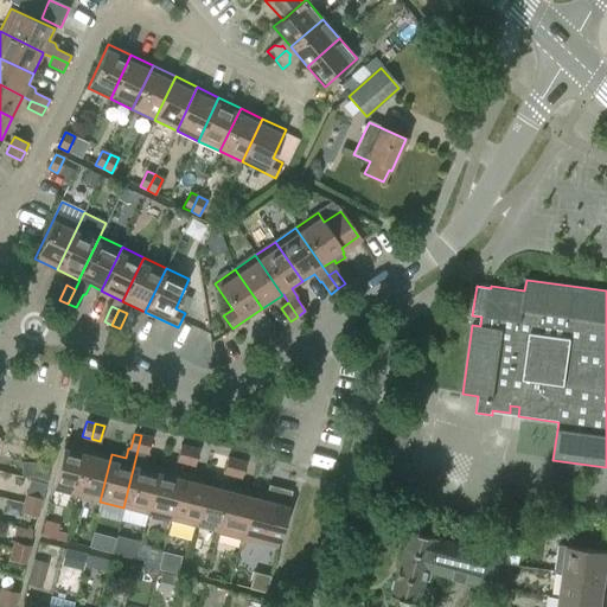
[(149,454),(147,453),(152,439),(141,435),(123,508),(147,513),(159,466),(147,464),(149,454)]
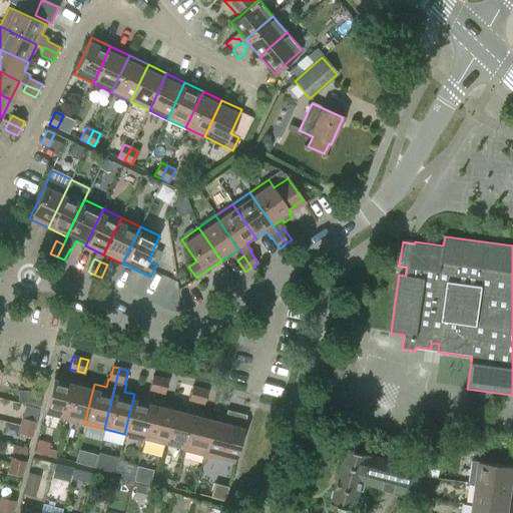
[(64,419),(75,379),(55,374),(44,414),(64,419)]
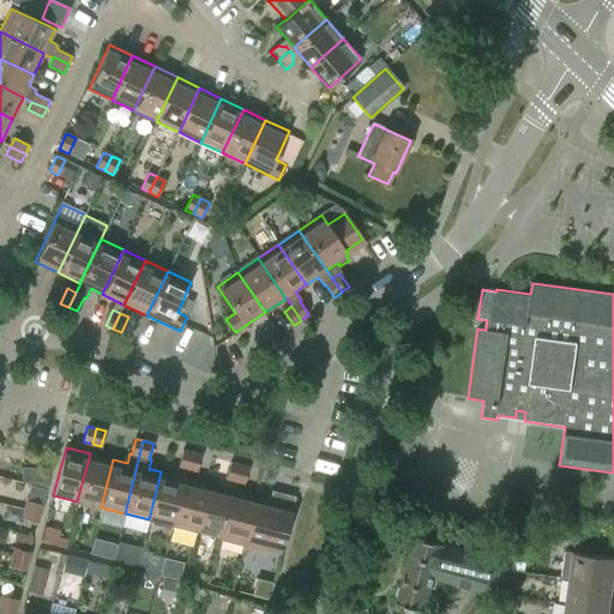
[(187,469),(192,452),(184,451),(179,467),(187,469)]
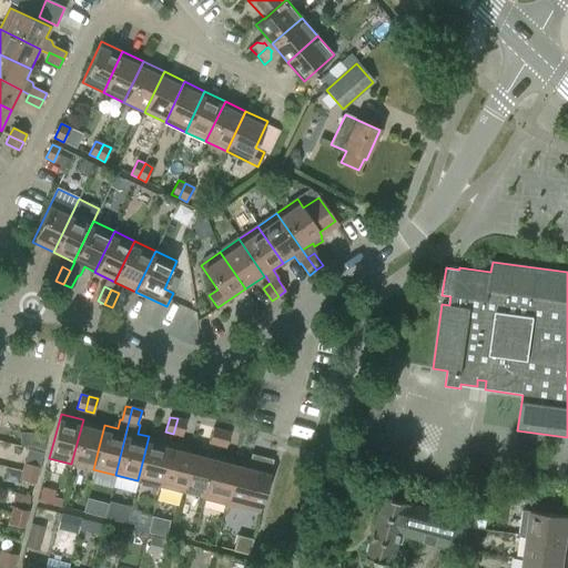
[(178,418),(173,434),(182,436),(186,421),(178,418)]
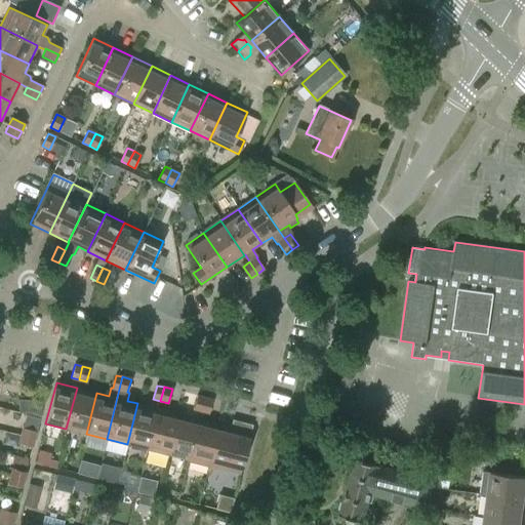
[(96,393),(77,388),(66,429),(86,434),(96,393)]
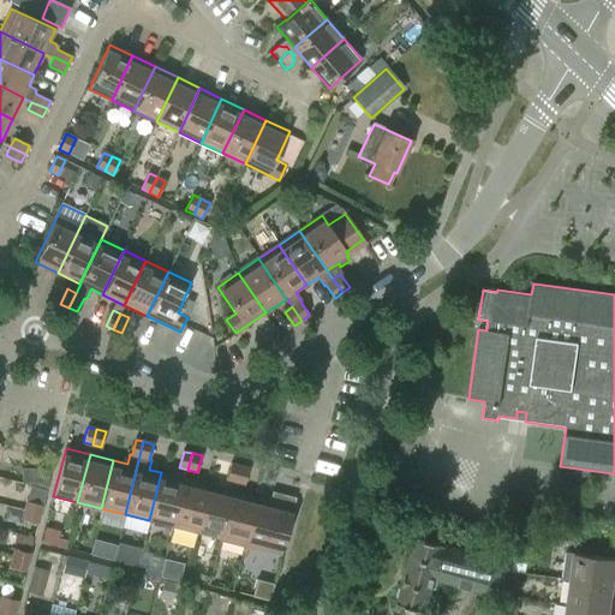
[(236,482),(239,466),(231,464),(227,479),(236,482)]
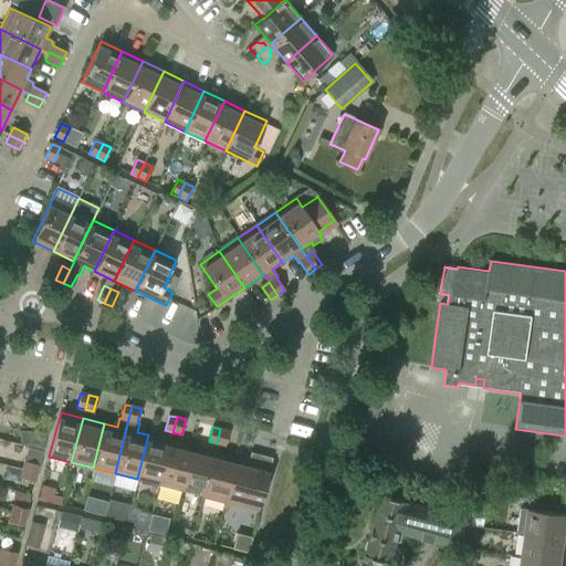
[(220,429),(217,443),(226,446),(229,431),(220,429)]
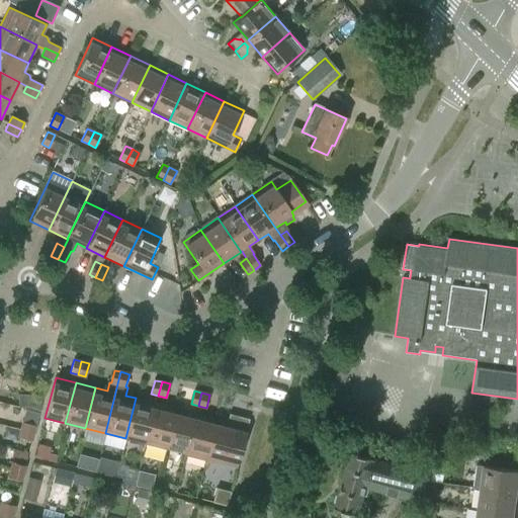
[(39,413),(44,397),(36,395),(17,395),(18,407),(19,407),(18,408),(39,413)]
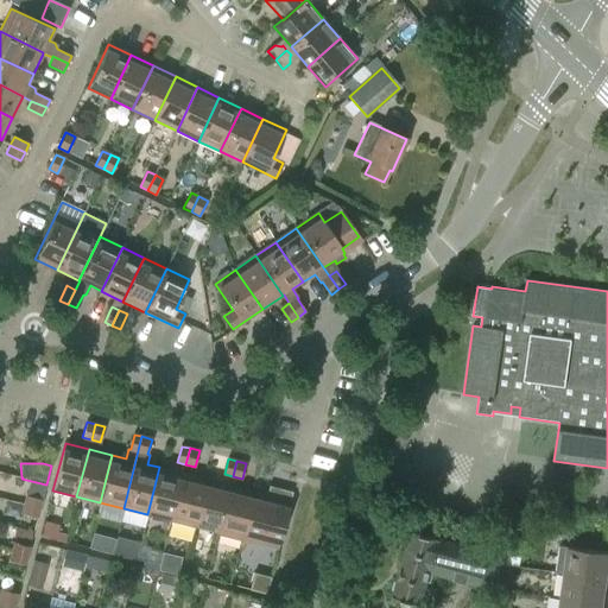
[(147,514),(171,520),(183,474),(159,467),(147,514)]
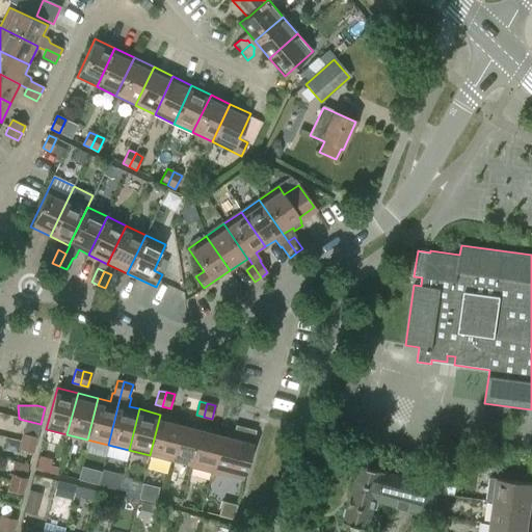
[(181,420),(160,415),(150,455),(170,461),(181,420)]
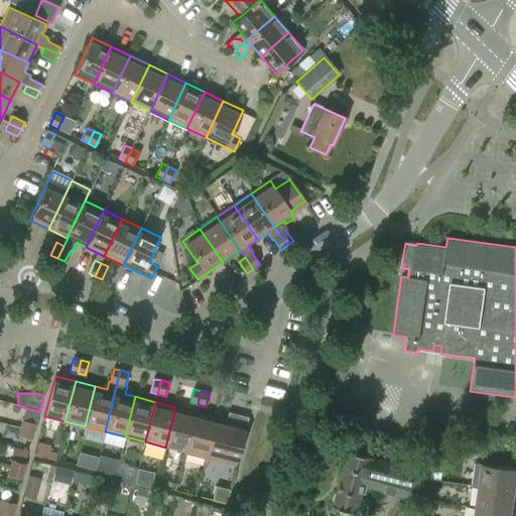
[(165,447),(184,453),(196,412),(175,407),(165,447)]
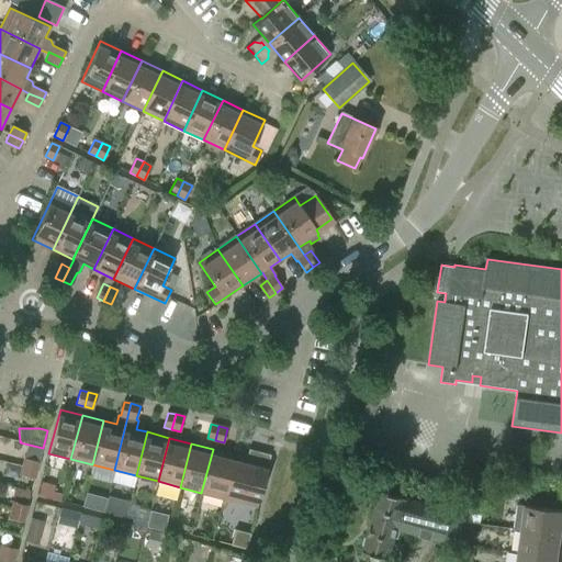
[(235,454),(213,449),(201,493),(224,498),(235,454)]
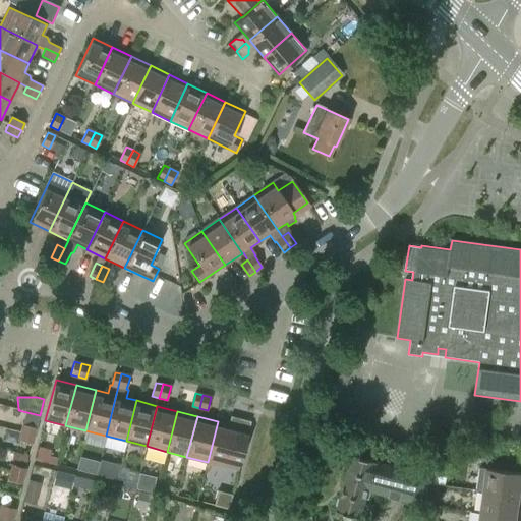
[(238,470),(249,429),(251,422),(231,417),(229,424),(218,421),(208,462),(238,470)]
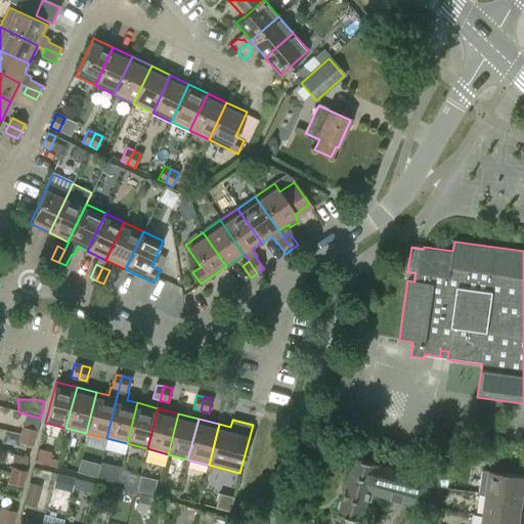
[(20,436),(34,439),(37,431),(23,427),(20,436)]
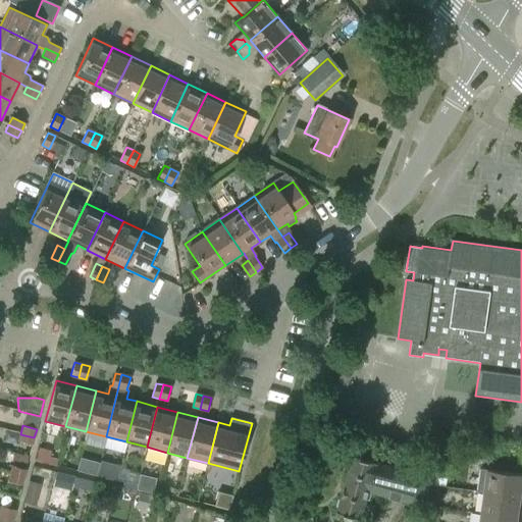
[(34,437),(20,434),(18,440),(33,445),(34,437)]
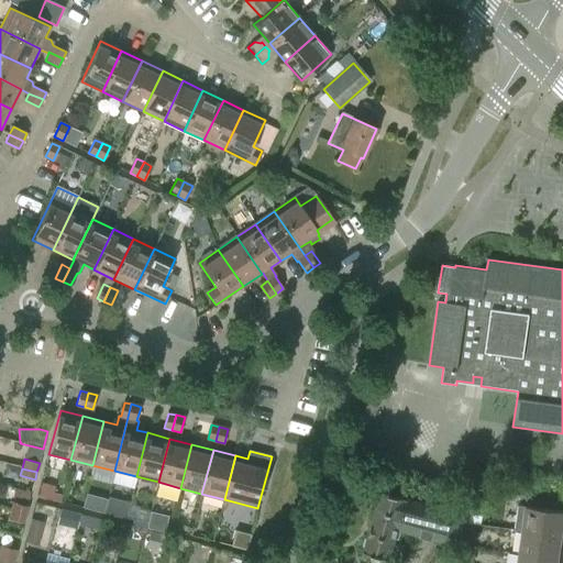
[(37,497),(59,503),(63,488),(41,483),(37,497)]
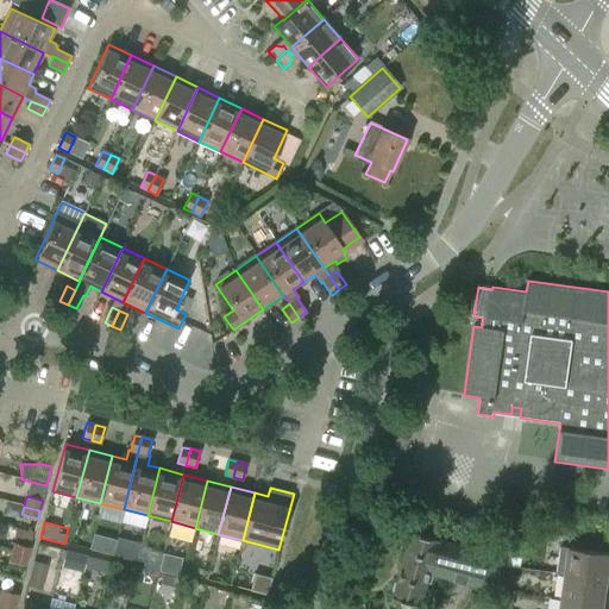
[(394,598),(402,601),(401,604),(402,608),(416,608),(418,606),(421,606),(431,573),(494,591),(503,559),(413,533),(394,598)]
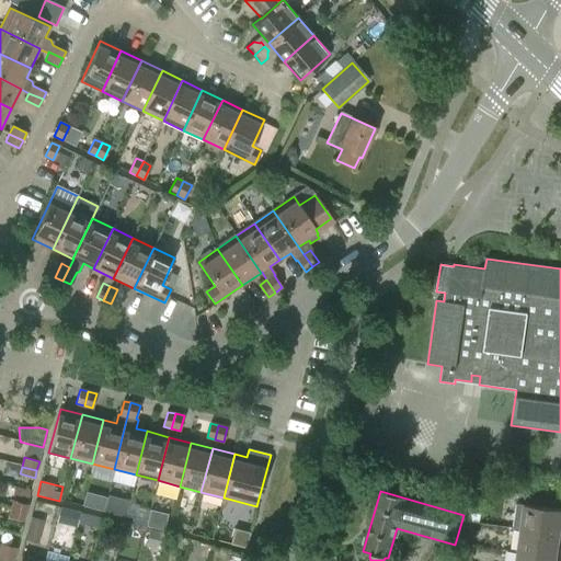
[(93,510),(103,512),(106,497),(96,495),(93,510)]
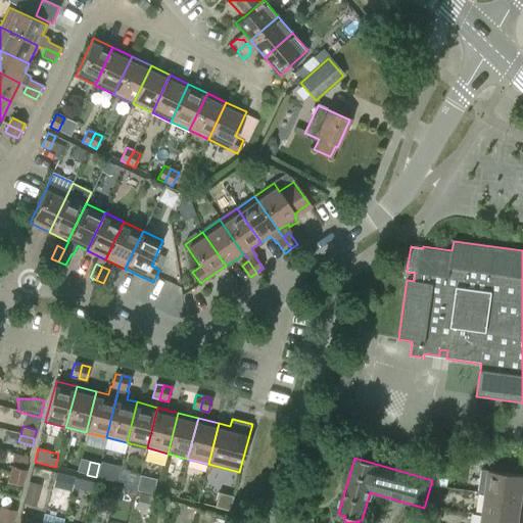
[(101,462),(97,475),(152,491),(156,478),(101,462)]
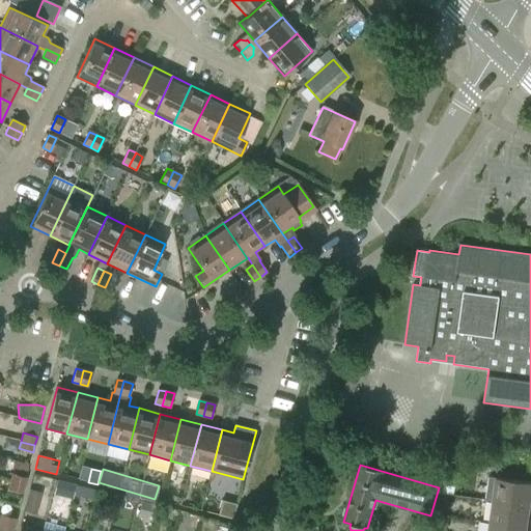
[(9,483),(24,486),(26,478),(12,474),(9,483)]
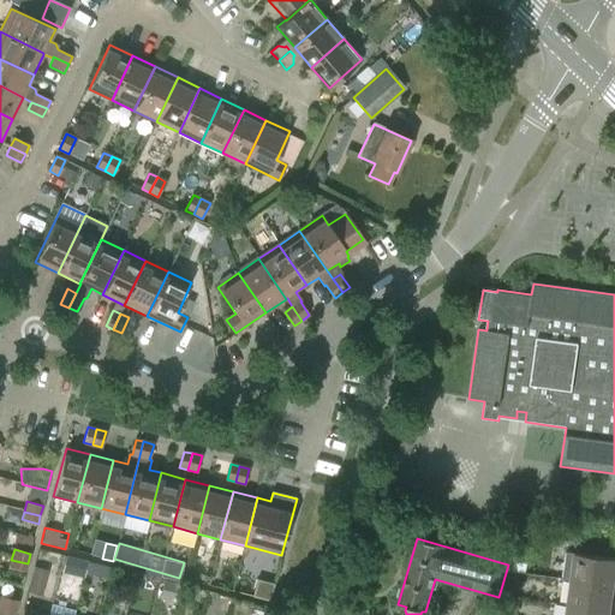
[(572,579),(614,585),(614,573),(614,557),(575,553),(574,554),(566,553),(562,579),(571,580),(572,579)]
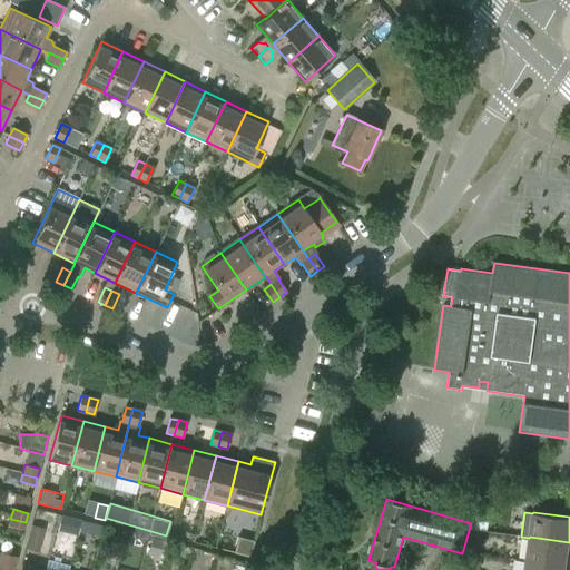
[(79,530),(81,521),(59,516),(56,531),(77,537),(79,530)]
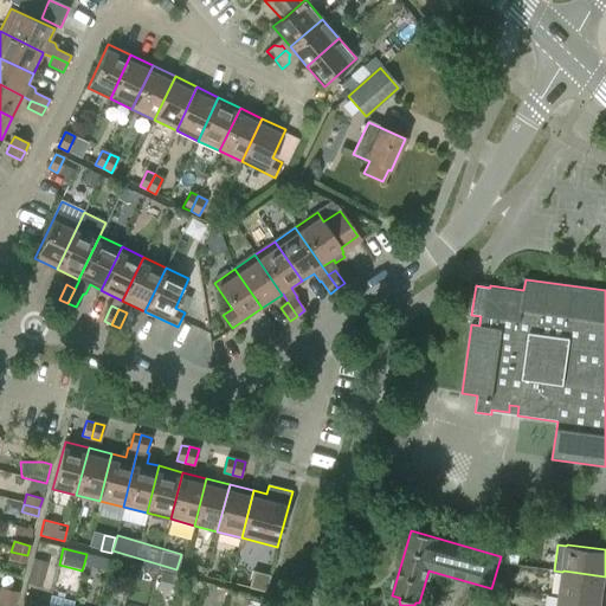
[(27,555),(11,552),(10,559),(25,563),(27,555)]
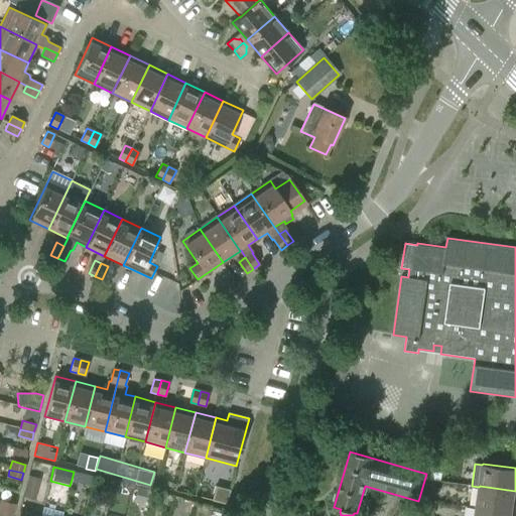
[(40,479),(29,476),(23,497),(34,500),(40,479)]
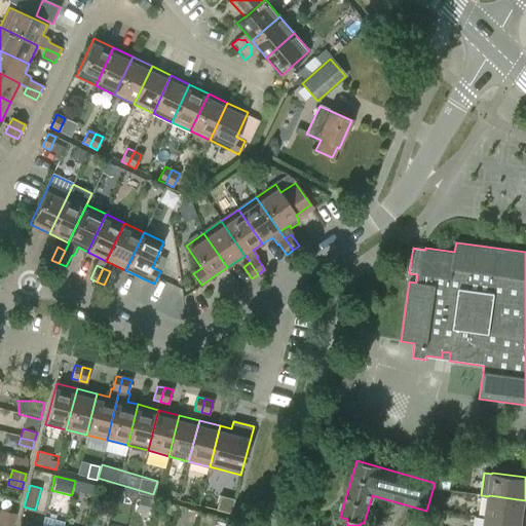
[(522,522),(525,500),(489,495),(488,496),(486,518),(522,522)]
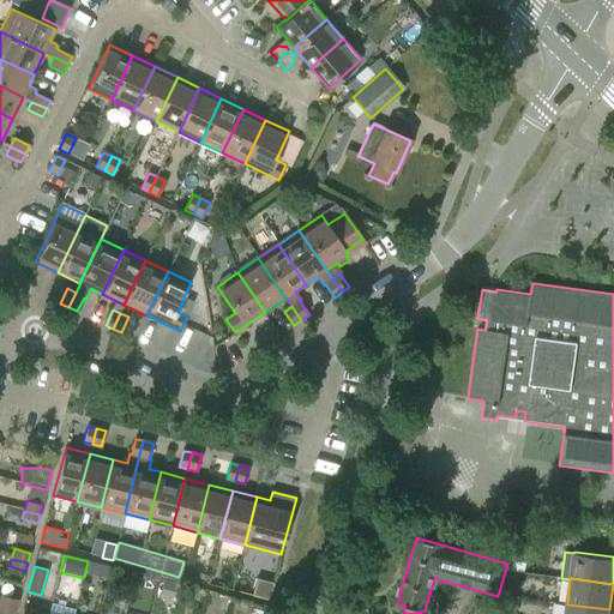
[(0,603),(0,606),(16,611),(18,600),(2,596),(0,603)]
